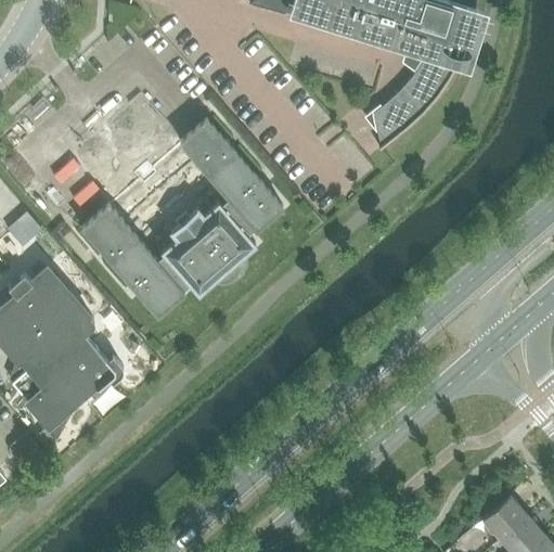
[(490,12),(477,8),(478,3),(477,0),(256,0),(250,5),(318,24),(387,43),(388,42),(410,49),(410,47),(428,53),(424,62),(413,78),(401,92),(387,104),(374,114),(379,140),(382,148),(381,150),(382,151),(385,149),(391,143),(395,140),(398,138),(401,135),(404,132),(408,130),(410,128),(413,125),(415,123),(419,120),(422,117),(424,115),(426,112),(429,110),(434,104),(437,101),(439,98),(441,94),(442,93),(443,92),(446,89),(448,86),(450,82),(452,79),(453,76),(455,73),(458,69),(459,66),(472,71),(490,12)]
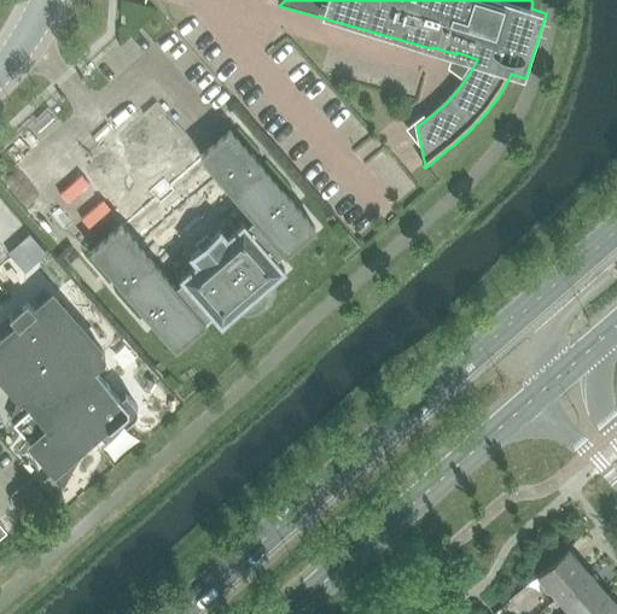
[(193,257),(191,258),(193,261),(199,267),(185,280),(184,280),(182,281),(184,284),(175,291),(122,228),(92,253),(178,352),(207,327),(205,325),(214,317),(221,326),(222,328),(225,326),(242,311),(250,313),(257,311),(265,305),(267,298),(267,290),(284,275),(286,274),(284,272),(277,263),(285,256),(286,257),(316,232),(232,134),(202,159),(256,222),(248,229),(245,227),(243,228),(244,229),(228,241),(223,235),(223,234),(221,233),(220,234),(193,257)]
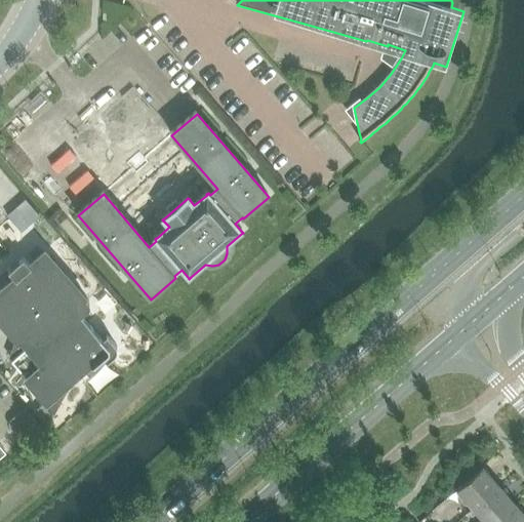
[(25,201),(7,217),(21,233),(38,217),(25,201)]
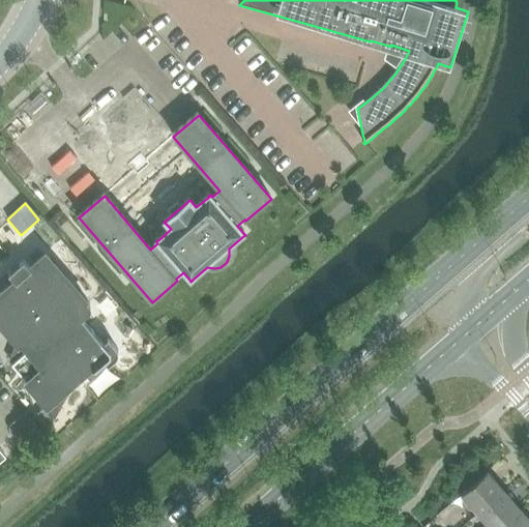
[(12,366),(54,414),(78,379),(87,371),(90,374),(104,362),(108,367),(115,360),(116,359),(117,357),(118,356),(118,354),(118,353),(118,352),(118,351),(117,350),(116,349),(108,340),(104,344),(83,320),(89,315),(89,314),(90,314),(90,313),(90,312),(91,311),(90,309),(90,308),(46,257),(31,269),(24,262),(8,275),(16,283),(0,296),(0,323),(26,353),(12,366)]
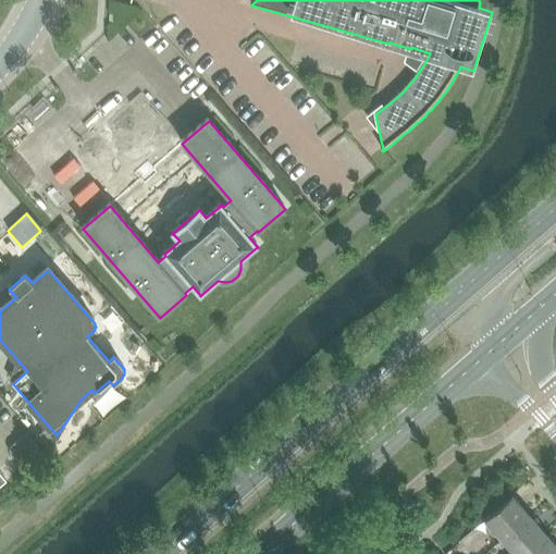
[(35,440),(47,453),(57,444),(45,432),(35,440)]
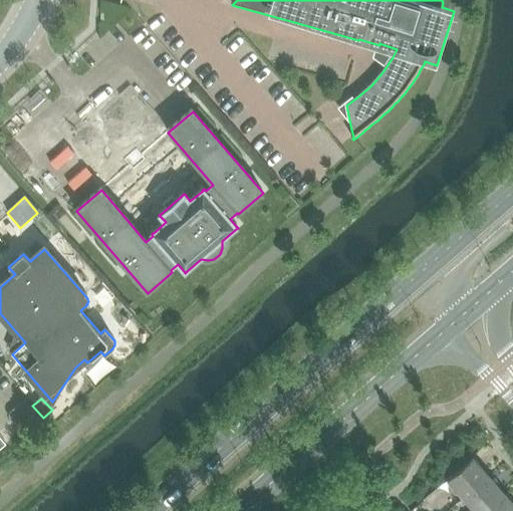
[(448,482),(464,501),(490,478),(474,459),(448,482)]
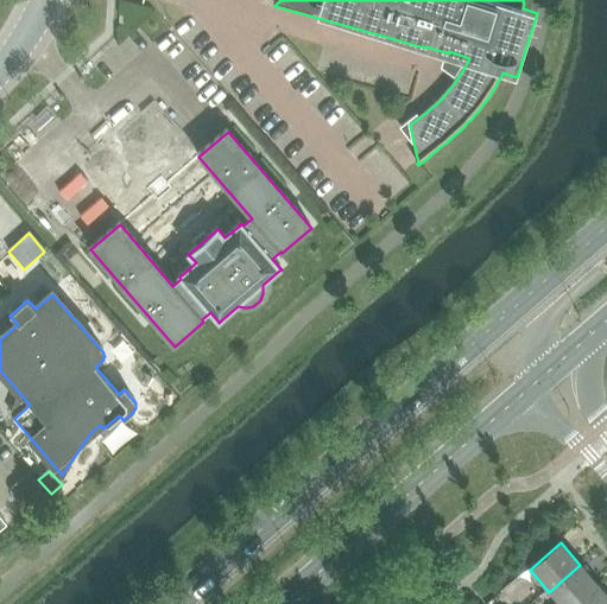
[(579,603),(599,586),(580,565),(549,592),(558,603),(579,603)]
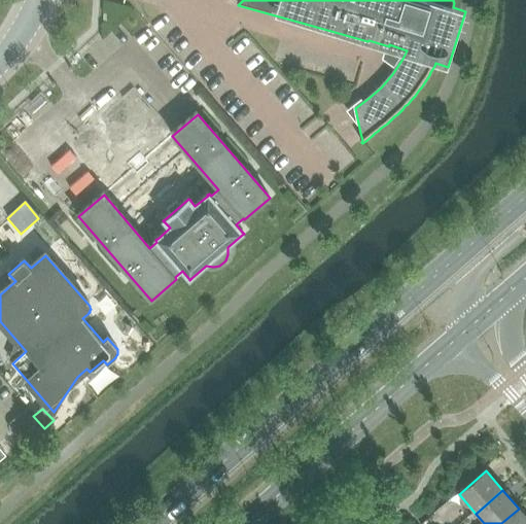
[(525,517),(519,509),(501,523),(525,523),(525,517)]
